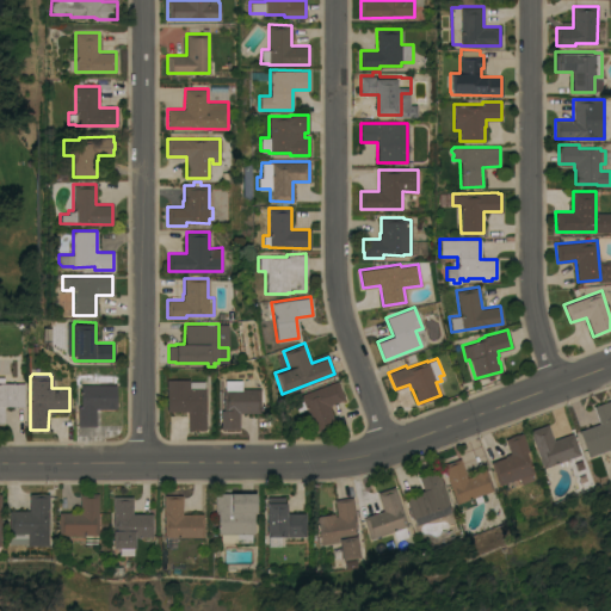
[(0,375),(4,375),(4,382),(24,382),(24,406),(4,406),(4,423),(0,423),(0,375)]
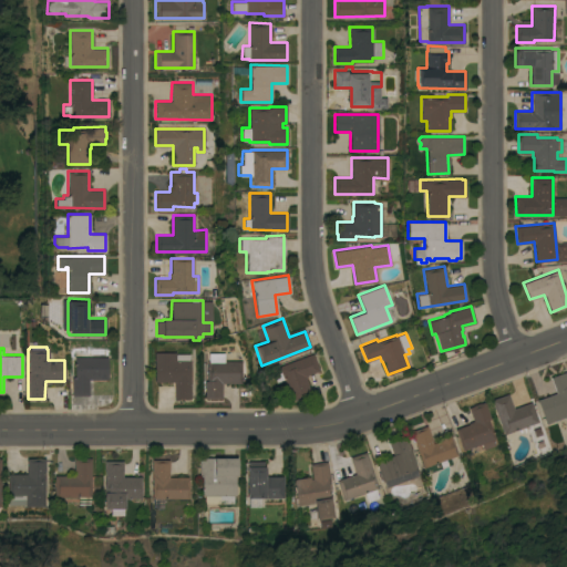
[(191,398),(174,398),(174,381),(154,381),(154,352),(176,351),(176,353),(189,353),(189,359),(191,359),(191,398)]
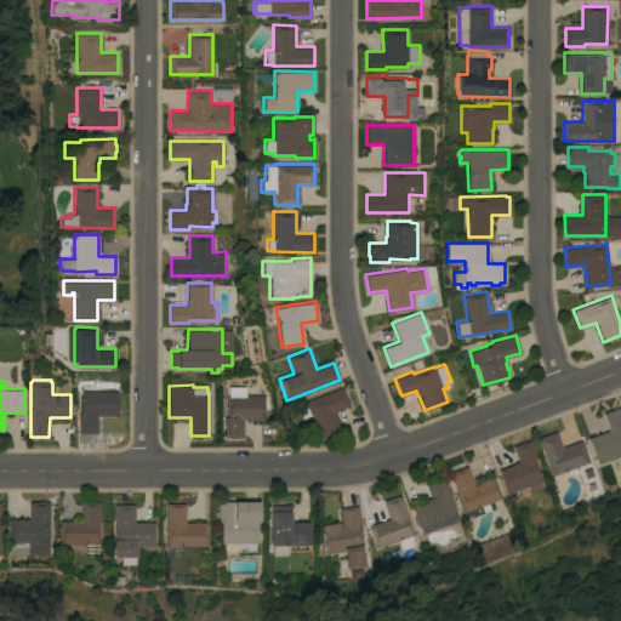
[(265,419),(243,419),(243,436),(223,436),(223,416),(227,416),(227,394),(228,394),(227,386),(245,386),(245,394),(265,394),(265,419)]
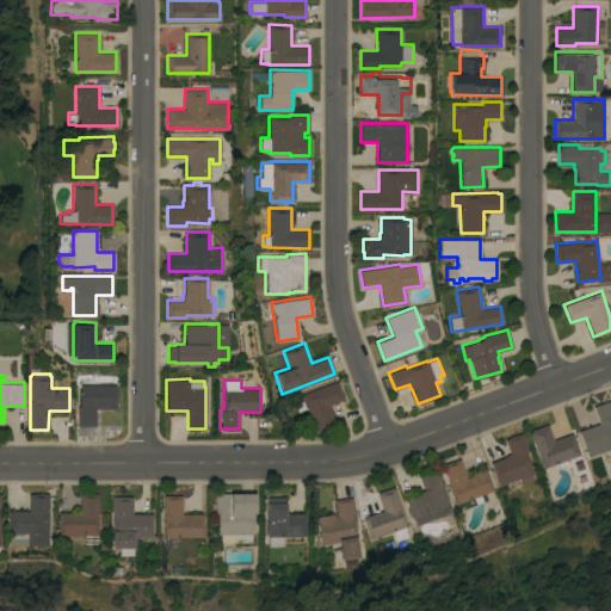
[(344,399),(328,405),(334,424),(314,431),(304,408),(297,411),(292,397),(301,395),(300,394),(338,380),(344,399)]
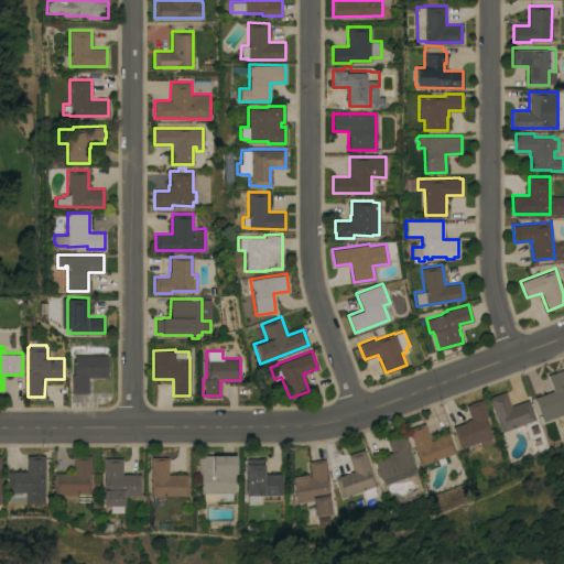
[(107,377),(93,377),(93,378),(88,378),(88,393),(71,393),(71,375),(74,375),(74,354),(107,354),(107,377)]
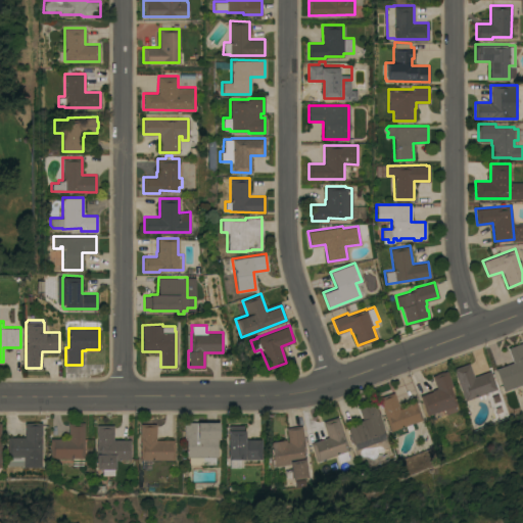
[(522,392),(520,384),(504,390),(495,368),(512,362),(507,347),(521,342),(522,347),(522,392)]
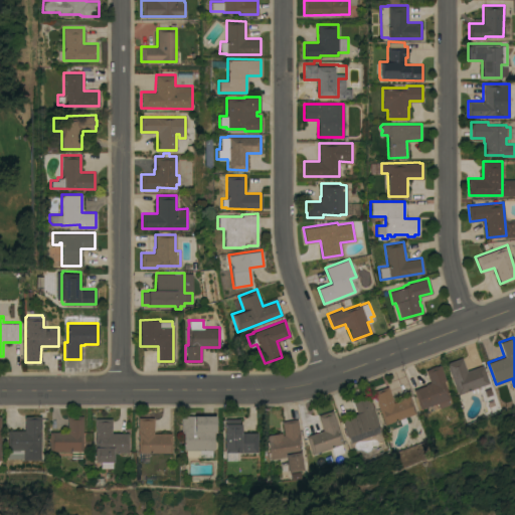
[(446,362),(461,357),(466,370),(482,364),(489,382),(458,394),(446,362)]
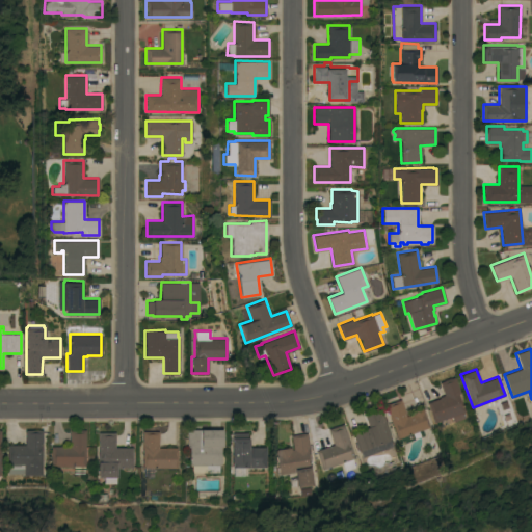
[(440,397),(439,396),(444,394),(439,381),(444,380),(443,379),(450,377),(450,378),(454,376),(460,392),(457,393),(464,410),(462,411),(464,417),(453,421),(451,416),(434,422),(426,402),(440,397)]
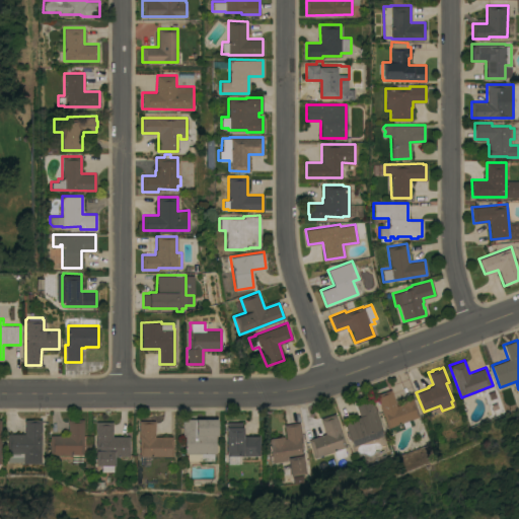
[(390,388),(396,405),(402,403),(401,401),(413,397),(419,416),(409,420),(411,425),(404,427),(402,422),(387,427),(375,394),(390,388)]
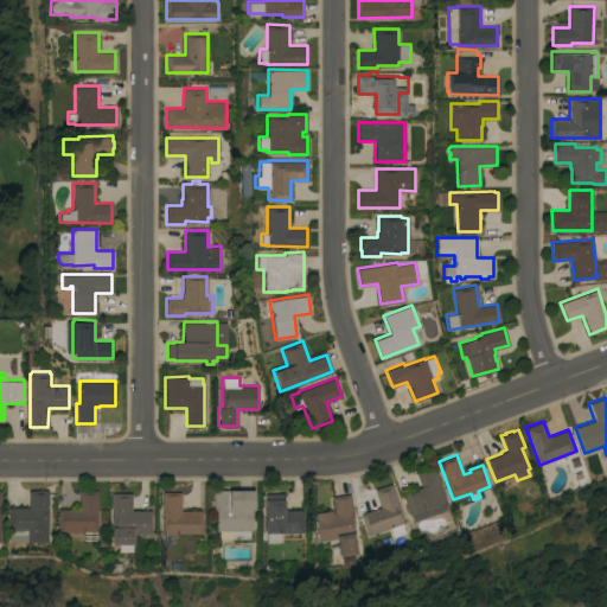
[(445,502),(448,508),(414,521),(410,515),(409,515),(401,493),(420,486),(414,471),(433,464),(446,500),(445,502)]
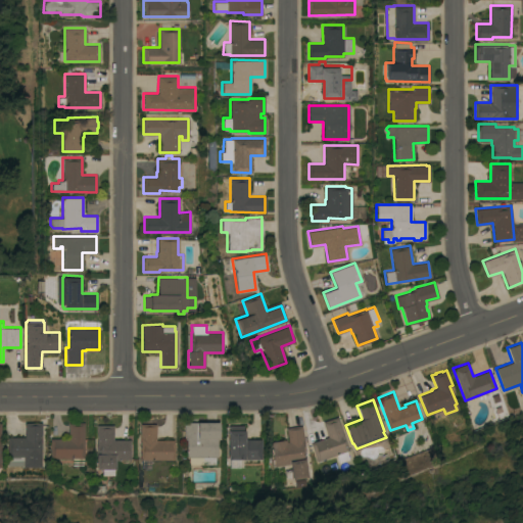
[(346,450),(349,459),(339,463),(336,454),(317,461),(311,442),(327,436),(322,421),(337,416),(348,449),(346,450)]
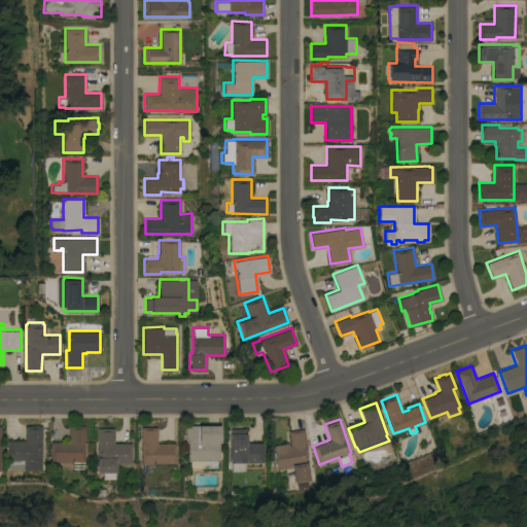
[(220,442),(219,442),(219,460),(217,460),(217,467),(189,467),(189,460),(187,460),(187,441),(185,441),(185,424),(220,424),(220,442)]
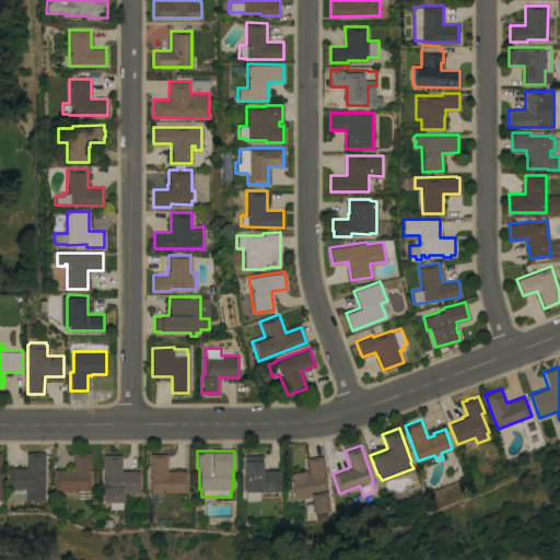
[(25,499),(25,498),(9,498),(9,488),(8,488),(8,467),(26,467),(26,452),(44,452),(44,499),(25,499)]
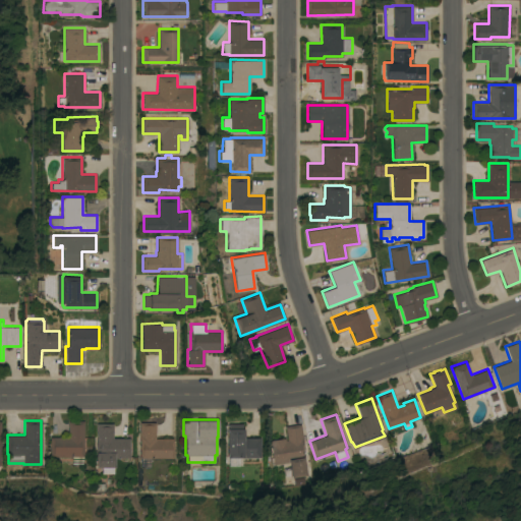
[(50,456),(50,437),(68,437),(68,420),(83,420),(83,456),(50,456)]
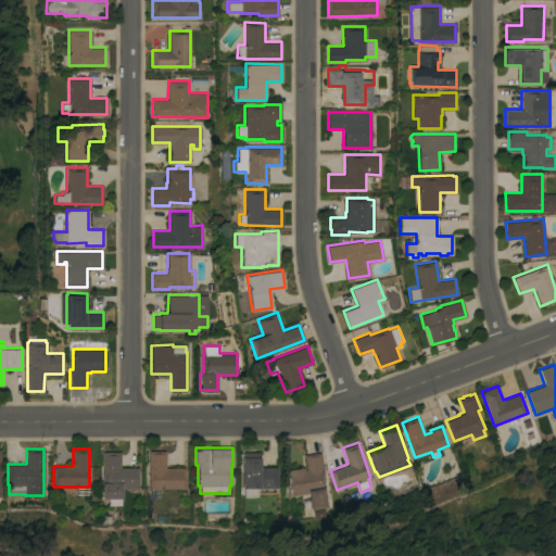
[(165,450),(165,467),(185,467),(185,488),(160,488),(161,498),(150,498),(150,488),(149,488),(148,450),(165,450)]
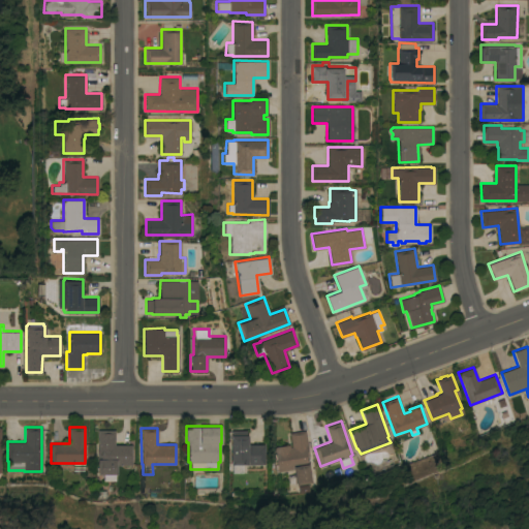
[(97,430),(115,430),(115,444),(131,444),(131,464),(117,464),(117,467),(116,467),(116,476),(114,476),(114,478),(103,478),(103,474),(97,474),(97,430)]
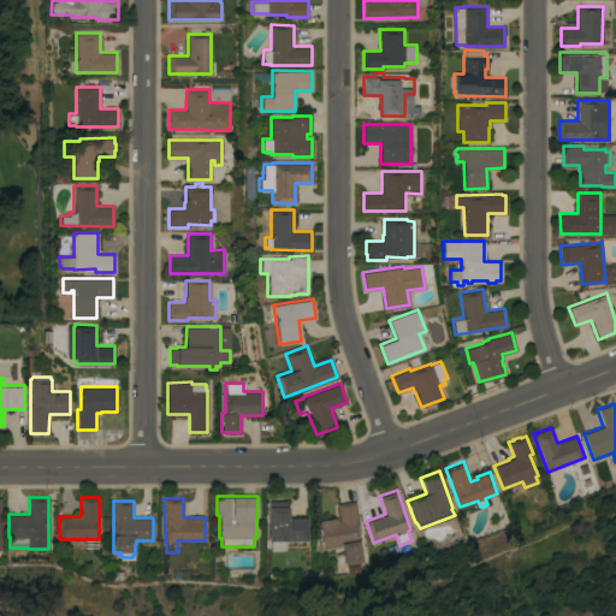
[(267,507),(270,507),(270,501),(286,501),(286,507),(288,507),(288,516),(308,516),(308,540),(267,540),(267,507)]
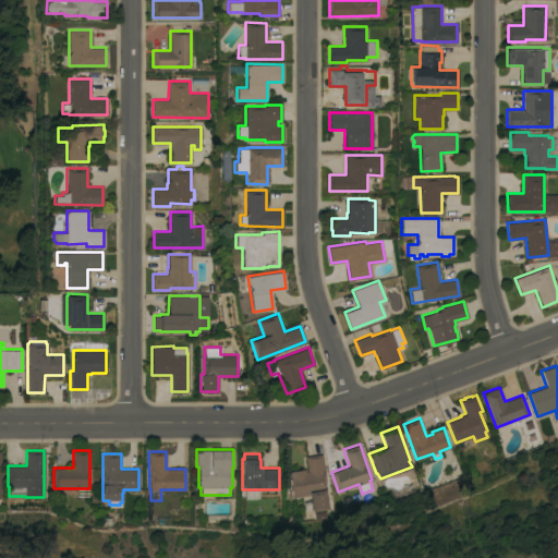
[(324,471),(326,481),(323,481),(328,508),(312,511),(312,509),(305,510),(303,497),(293,498),(289,475),(288,471),(305,468),(305,471),(307,471),(304,456),(322,453),(325,471),(324,471)]
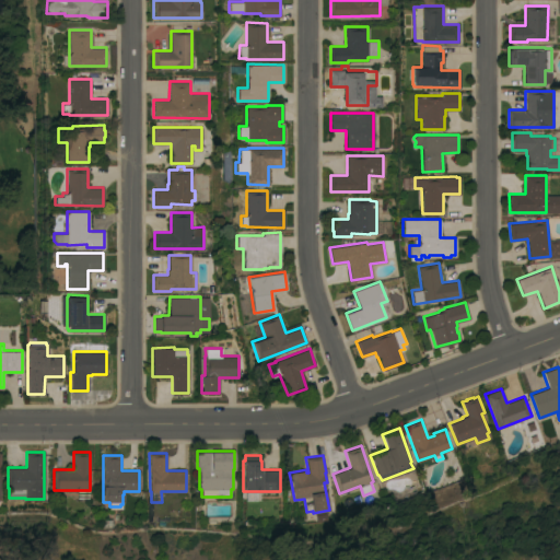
All buildings are outlined.
